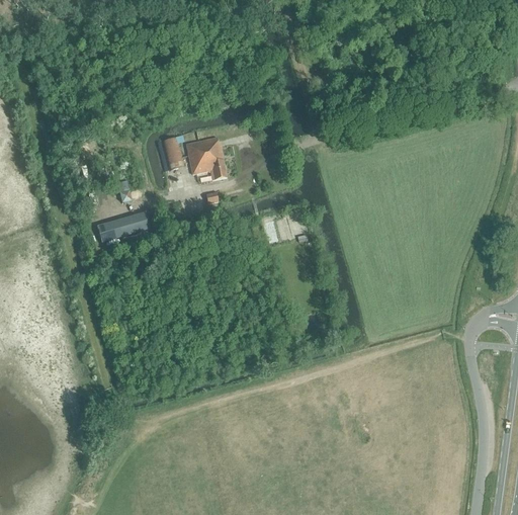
[(162,140),(170,169),(184,165),(176,136),(162,140)]
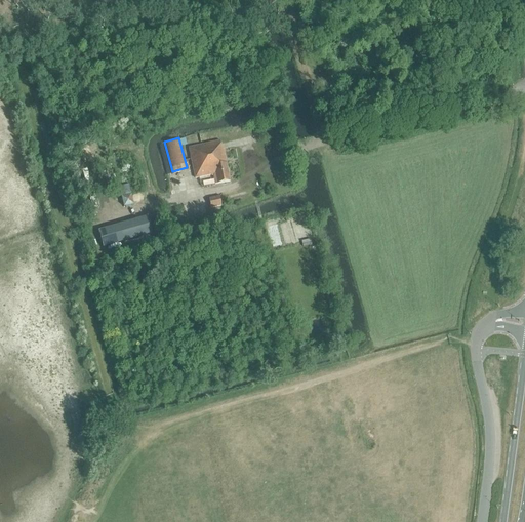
[(212,173),(214,183),(230,179),(221,141),(217,138),(188,146),(195,176),(212,173)]
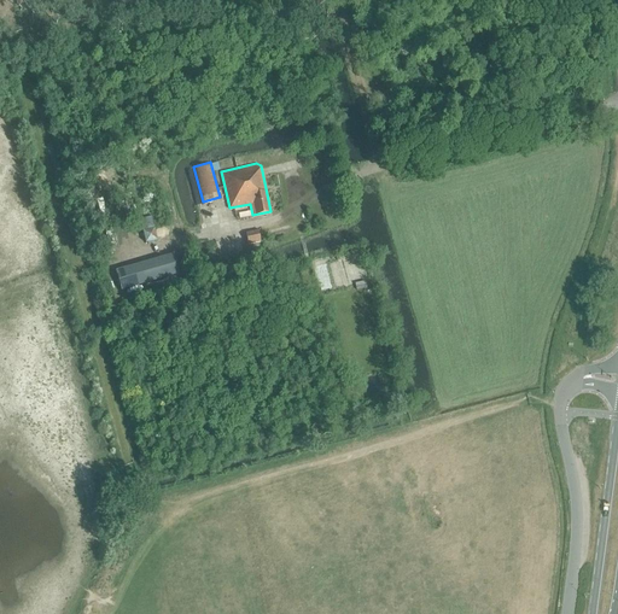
[(140,216),(145,240),(156,238),(151,214),(140,216)]
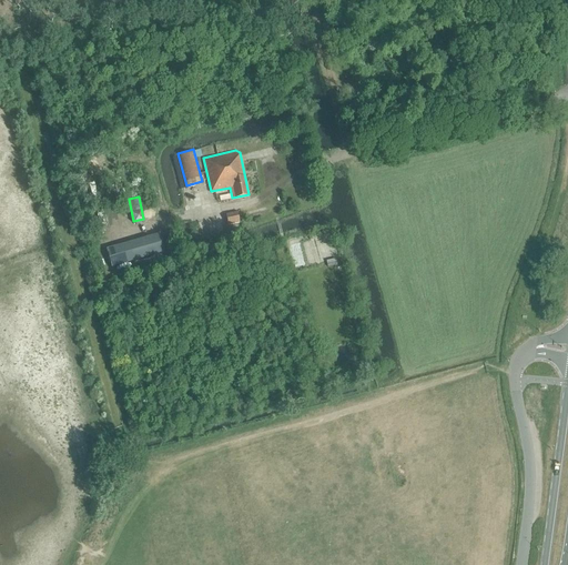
[(227,211),(229,222),(241,220),(239,209),(227,211)]
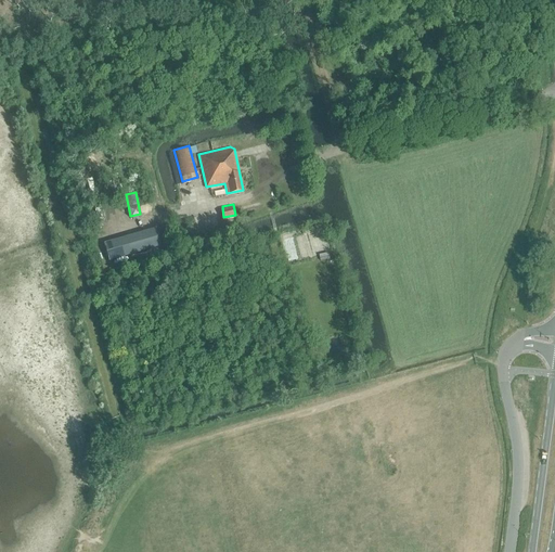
[(104,241),(108,258),(160,243),(156,226),(104,241)]
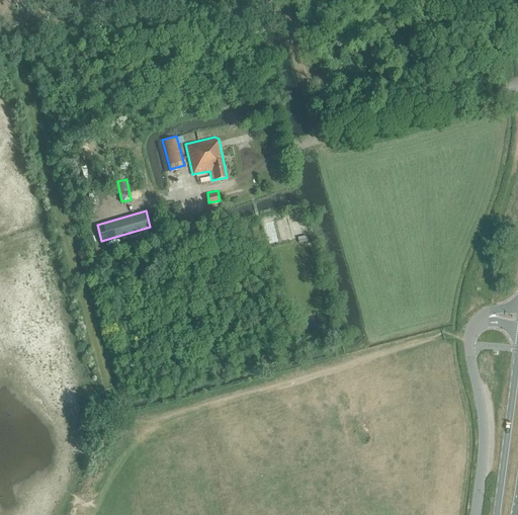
All buildings are outlined.
